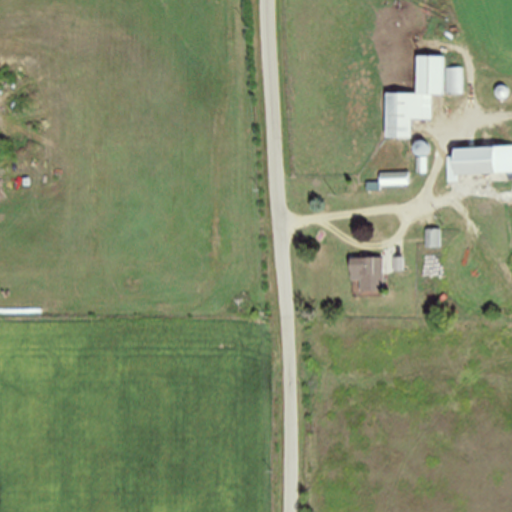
[(444,57),(443,94),(432,94),(432,120),(411,120),(410,139),(385,138),(386,94),(417,95),(418,56),(444,57)]
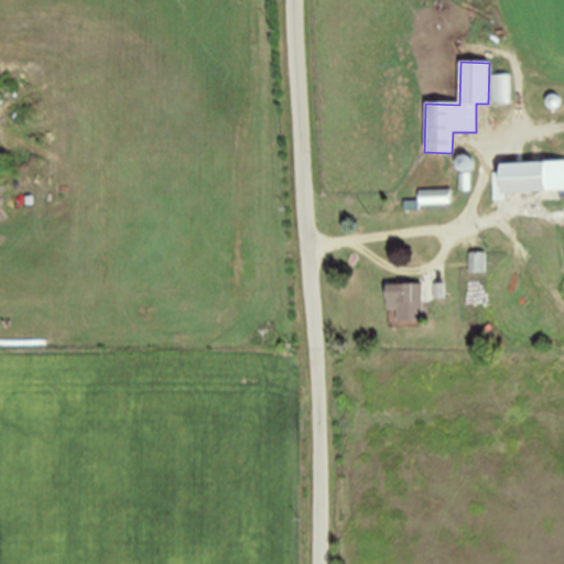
[(494,74),(492,104),(509,104),(510,75),(494,74)]
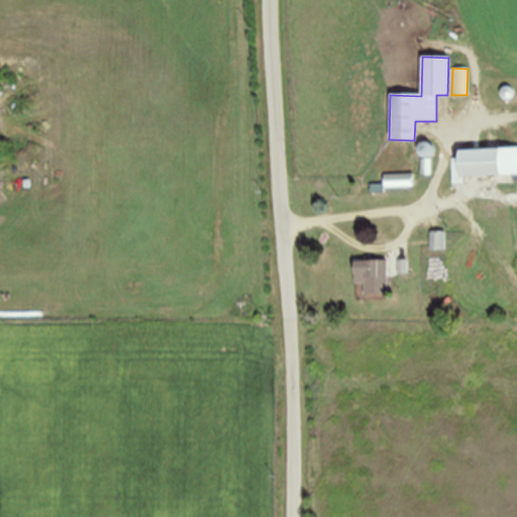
[(460,151),(516,150),(516,183),(512,183),(512,175),(459,175),(459,181),(453,181),(453,161),(460,161),(460,151)]
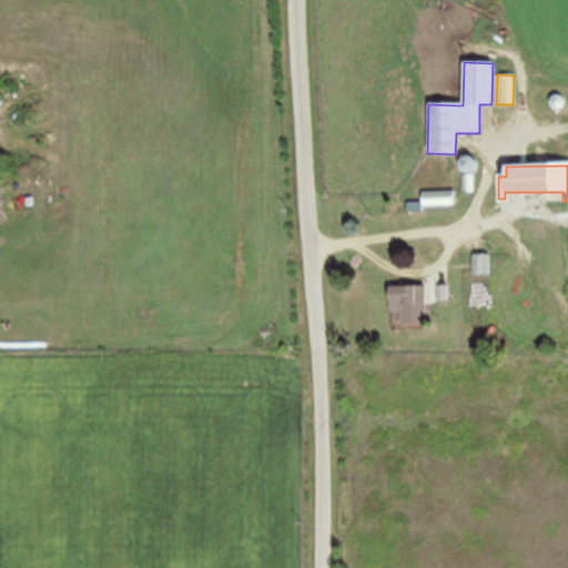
[(462,173),(462,193),(473,193),(473,174),(462,173)]
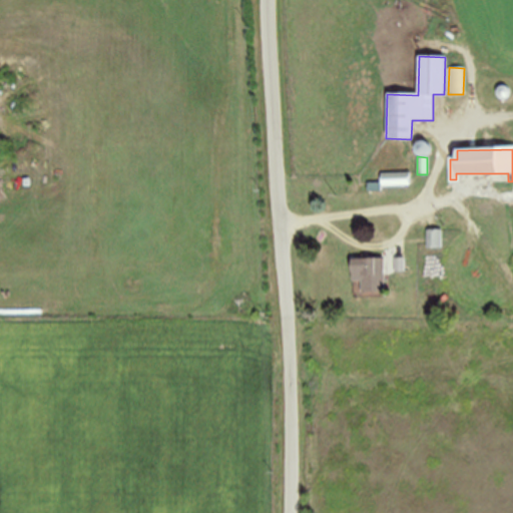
[(382,172),(382,184),(410,184),(410,172),(382,172)]
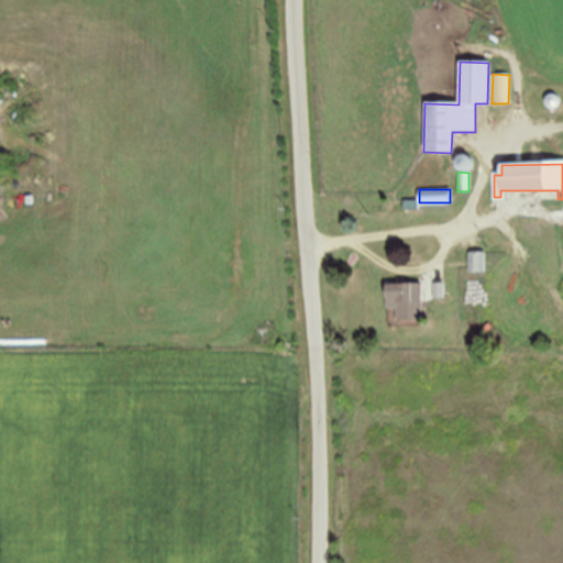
[(405,199),(404,210),(416,210),(417,200),(405,199)]
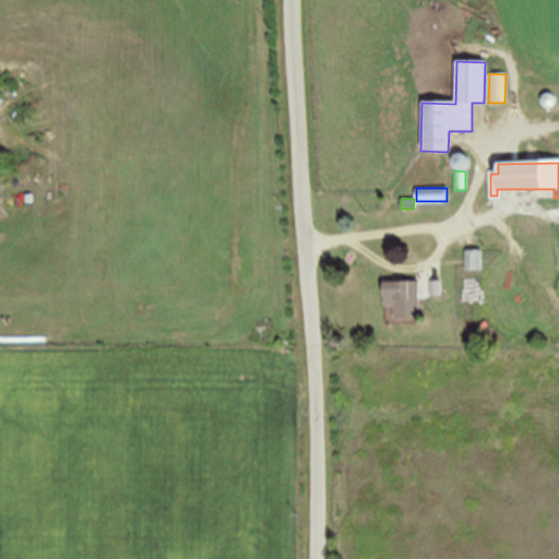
[(466,270),(482,270),(482,252),(466,252),(466,270)]
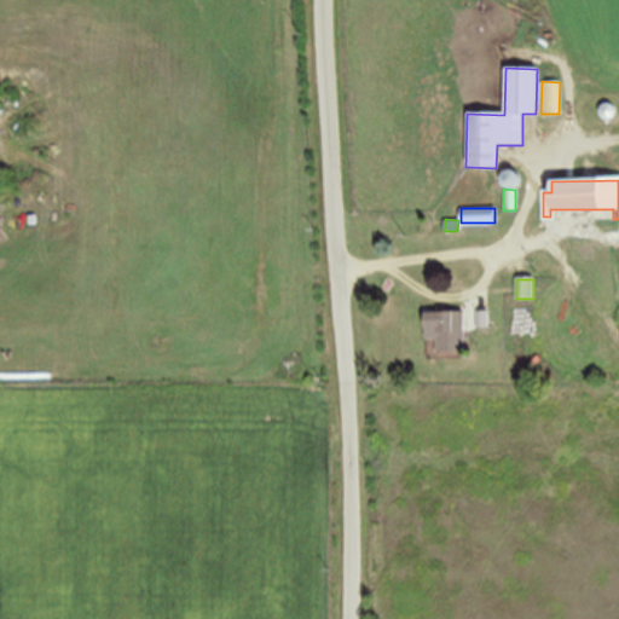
[(478,310),(476,329),(487,329),(487,311),(478,310)]
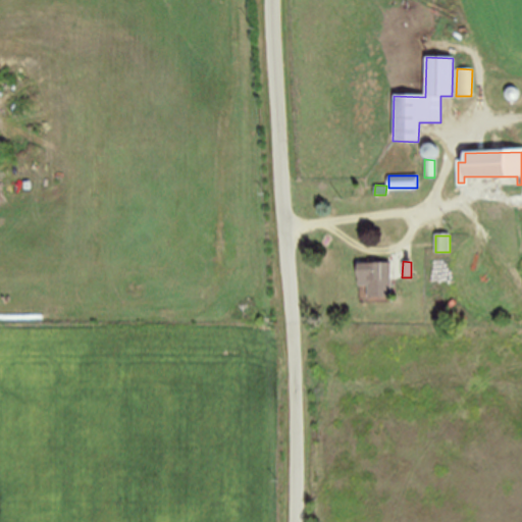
[(358,264),(389,263),(390,297),(368,297),(368,285),(359,285),(358,264)]
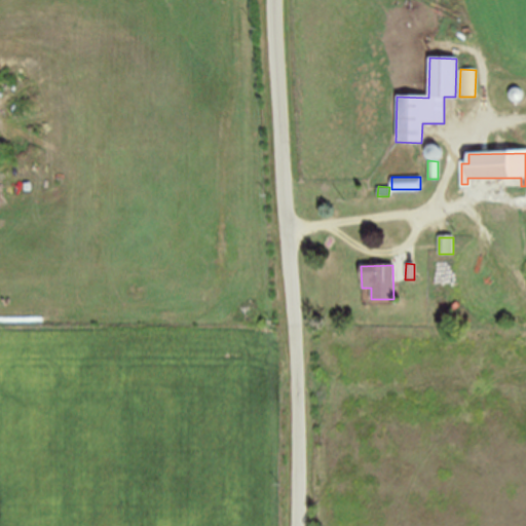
All buildings are outlined.
